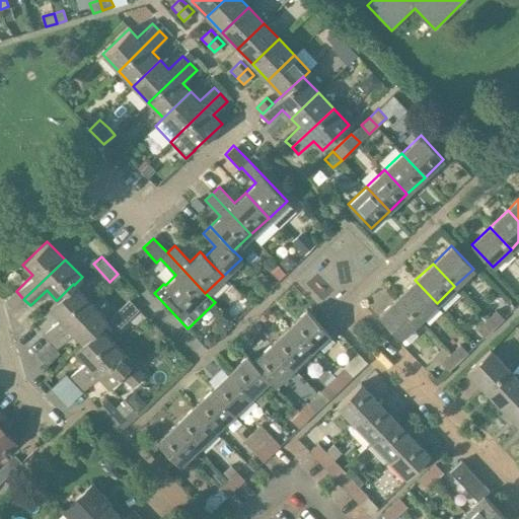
[(419,320),(437,303),(415,280),(396,297),(419,320)]
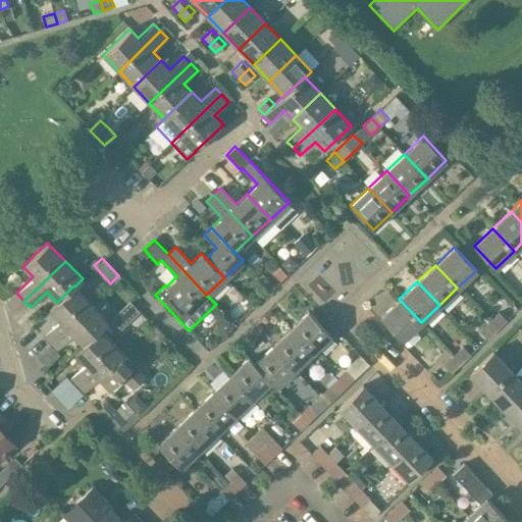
[(43,336),(49,344),(91,304),(74,286),(73,285),(57,302),(56,302),(48,309),(59,320),(43,336)]
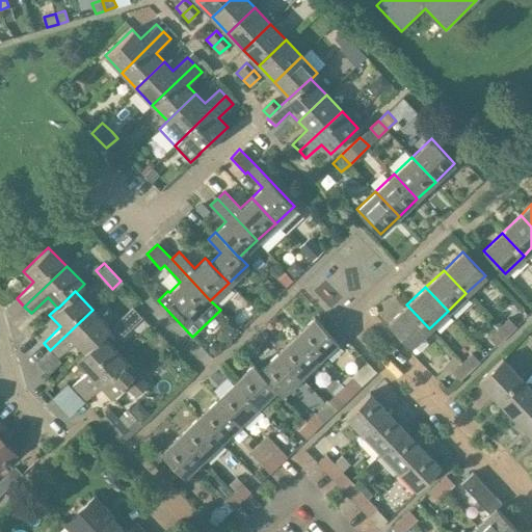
[(410,347),(429,328),(406,304),(388,323),(410,347)]
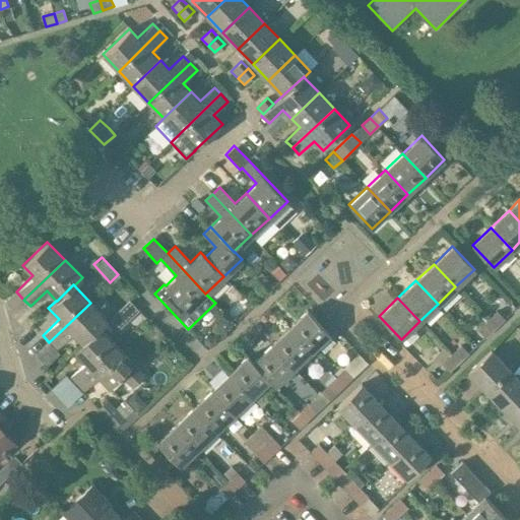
[(115,313),(124,322),(138,309),(129,300),(115,313)]
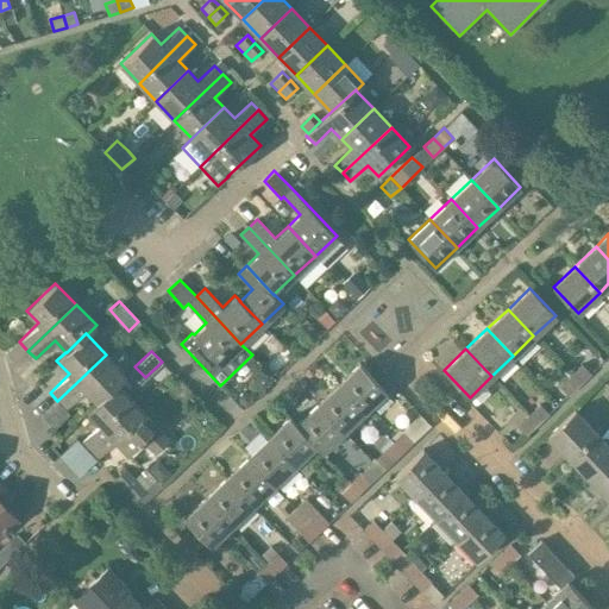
[(85,390),(96,402),(96,403),(117,383),(117,384),(126,375),(106,355),(57,401),(66,408),(85,390)]
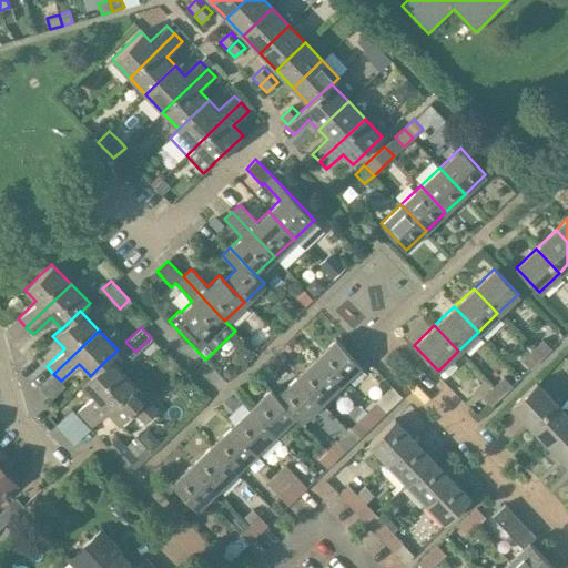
[(336,338),(315,358),(340,384),(361,365),(336,338)]
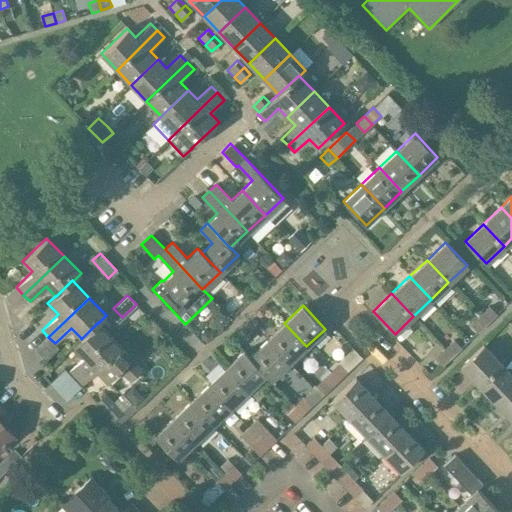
[(489,306),(480,315),(488,323),(497,314),(489,306)]
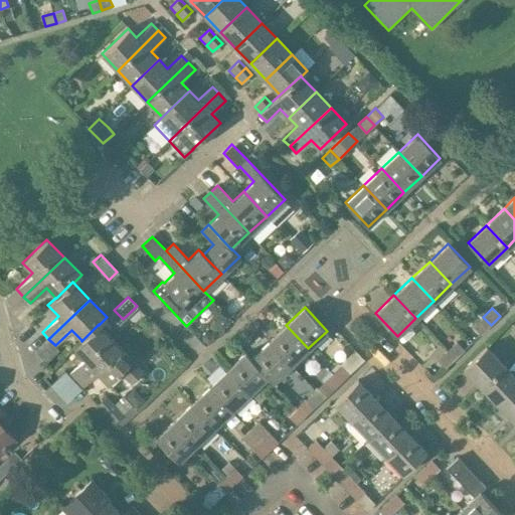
[(491,325),(483,317),(473,326),(481,334),(491,325)]
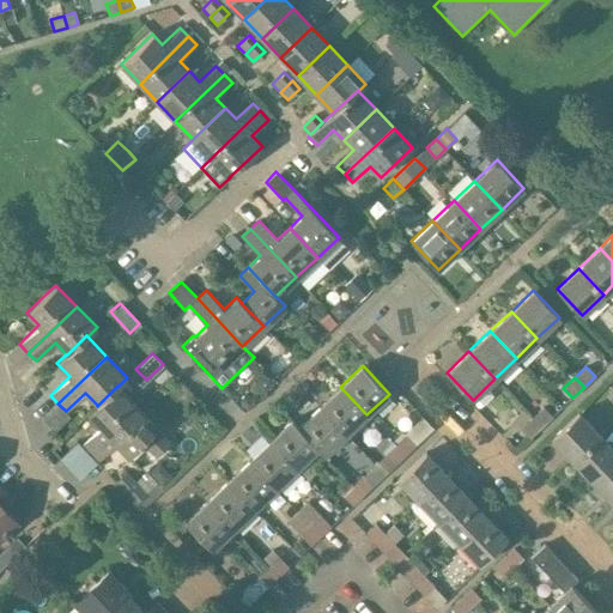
[(97,406),(97,405),(87,414),(99,426),(80,444),(89,454),(138,407),(117,387),(117,386),(97,406)]
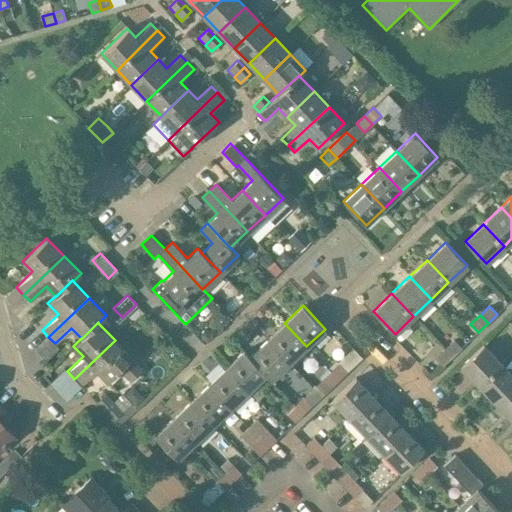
[(284,323),(267,340),(289,363),(306,346),(284,323)]
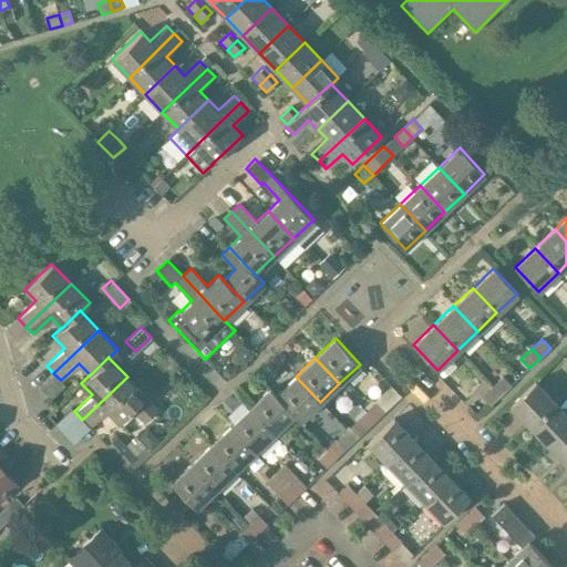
[(502,375),(492,387),(501,395),(512,385),(502,375)]
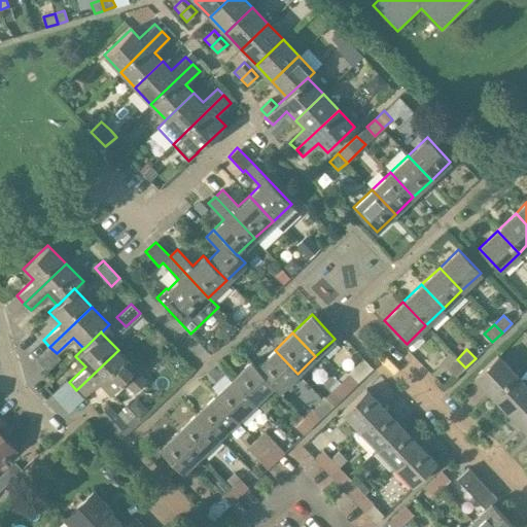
[(110,392),(123,380),(134,393),(148,380),(136,367),(118,350),(76,390),(82,397),(99,381),(110,392)]
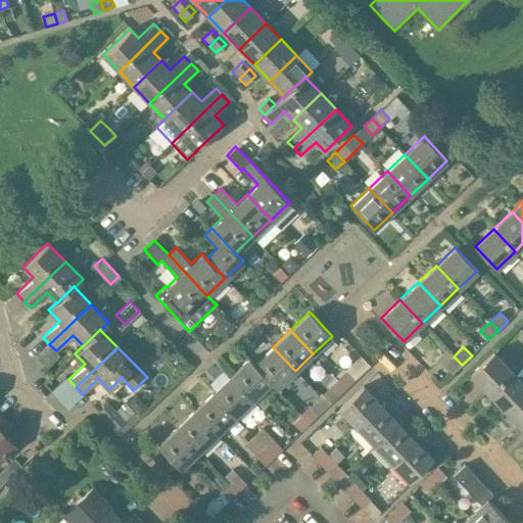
[(295,371),(273,347),(254,365),(271,383),(276,389),(295,371)]
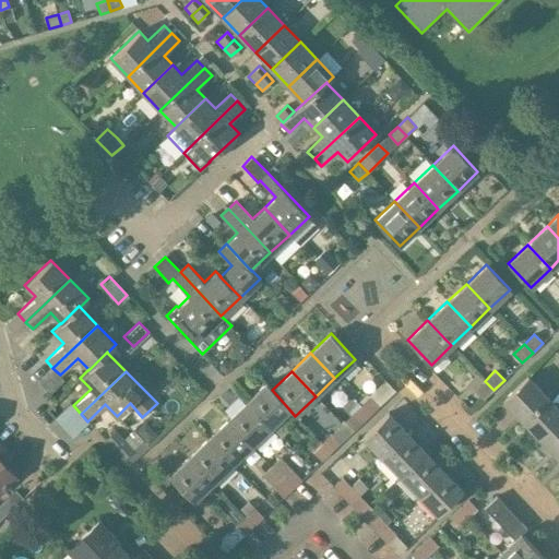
[(502,400),(521,419),(545,395),(527,376),(502,400)]
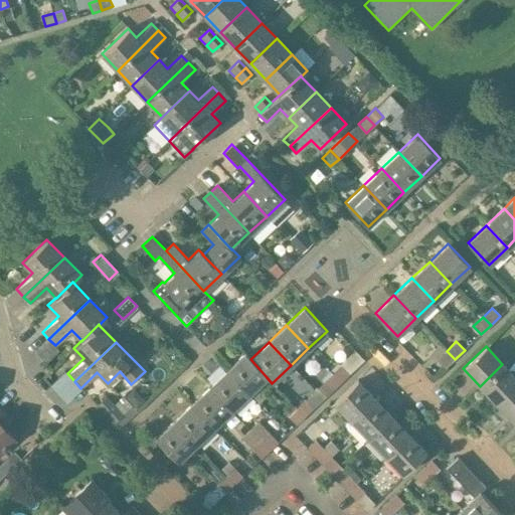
[(455,359),(447,351),(437,359),(445,368),(455,359)]
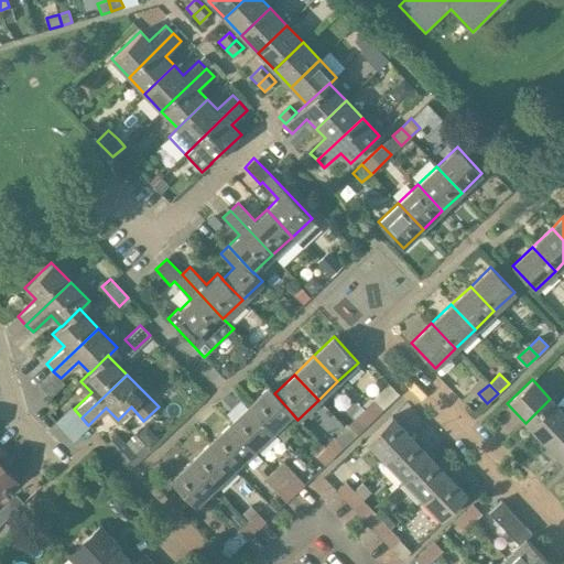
[(273,431),(292,413),(274,393),(268,387),(249,405),(273,431)]
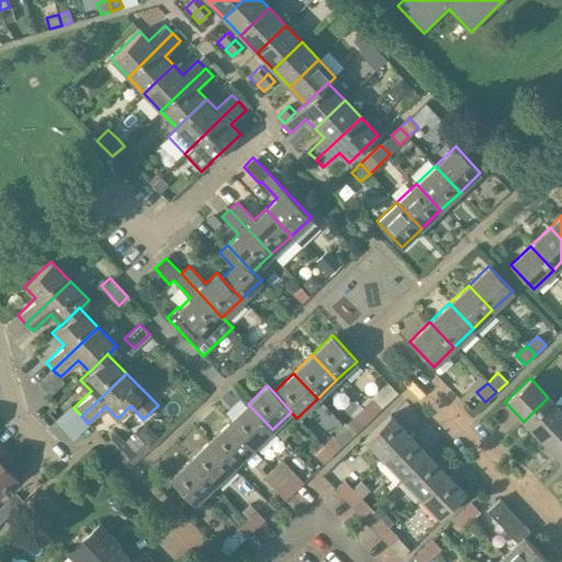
[(561,420),(561,412),(548,397),(524,422),(541,441),(561,420)]
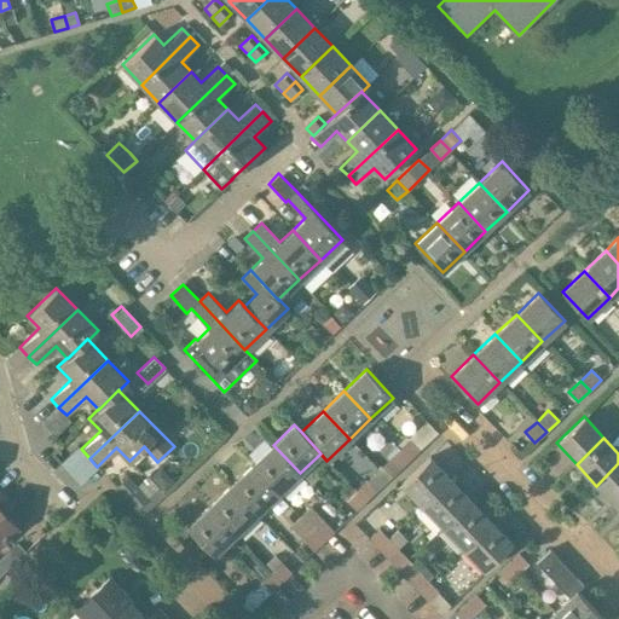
[(410,440),(399,449),(410,460),(420,450),(410,440)]
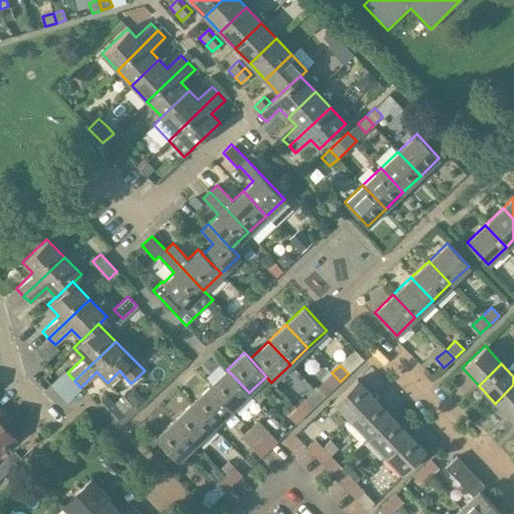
[(227,369),(209,386),(231,410),(249,393),(227,369)]
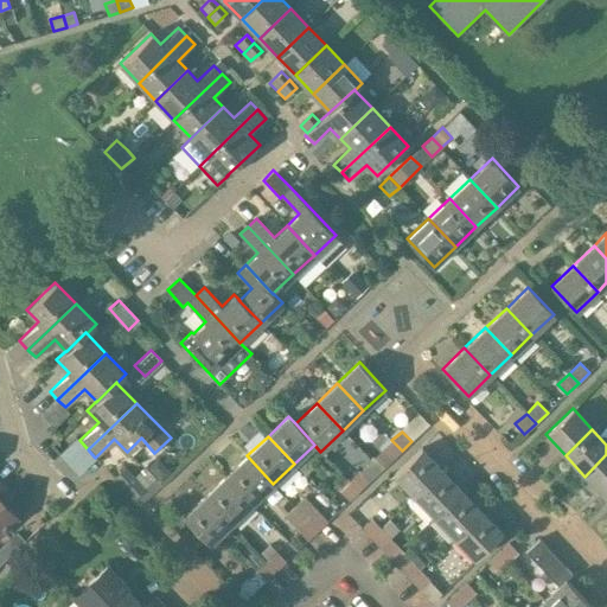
[(379,471),(402,451),(391,440),(370,461),(379,471)]
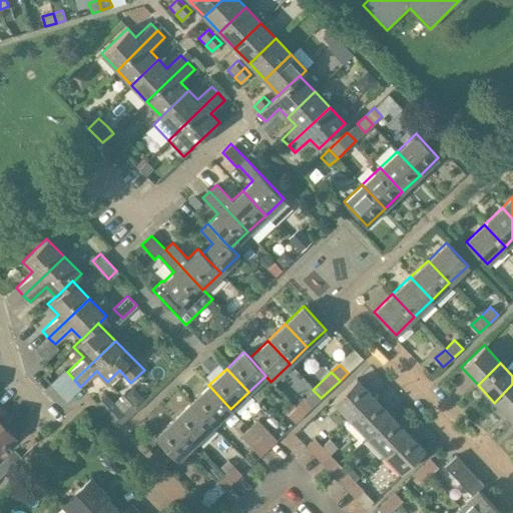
[(332,402),(350,420),(373,397),(356,379),(332,402)]
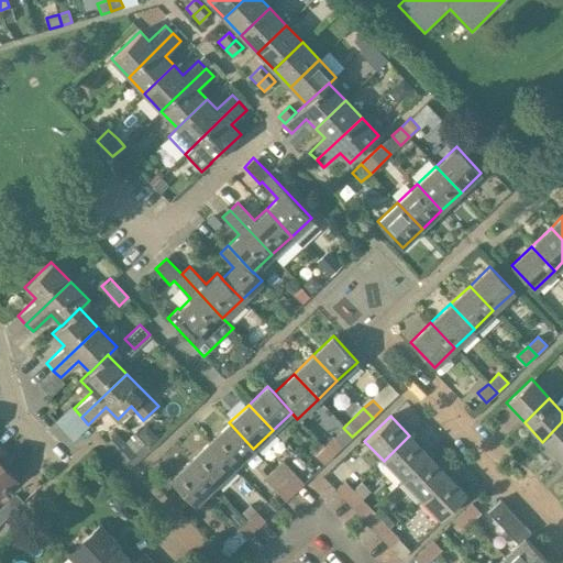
[(562,421),(542,442),(561,461),(562,459),(562,421)]
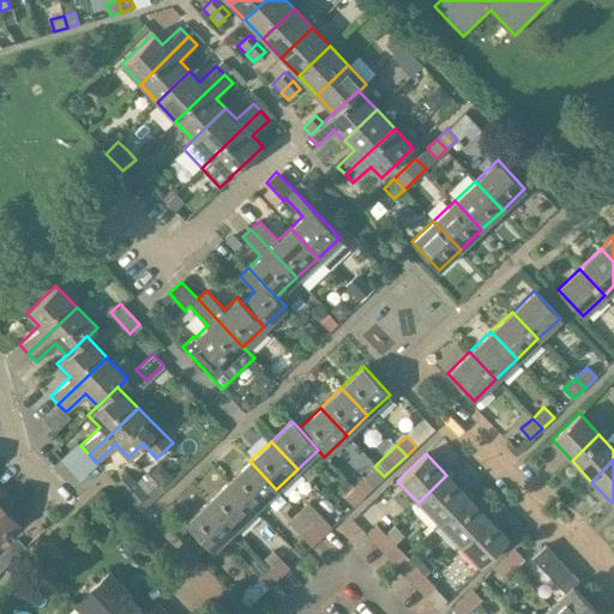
[(250,461),(228,481),(254,510),(276,489),(250,461)]
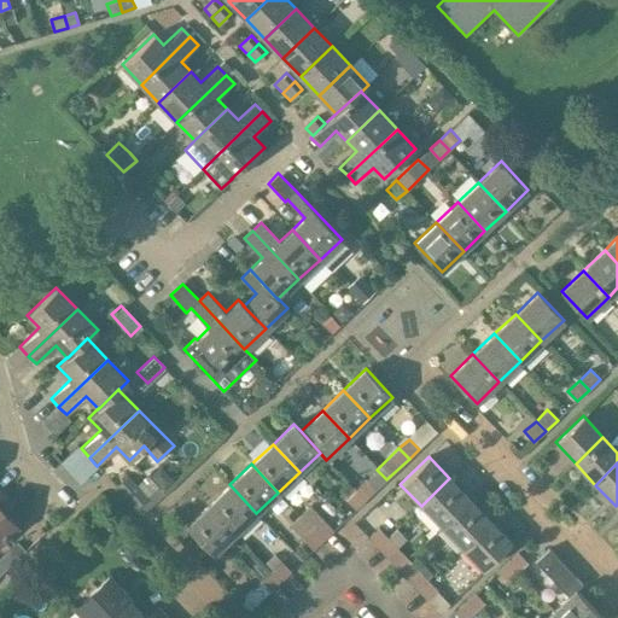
[(116,487),(134,506),(146,494),(128,474),(116,487)]
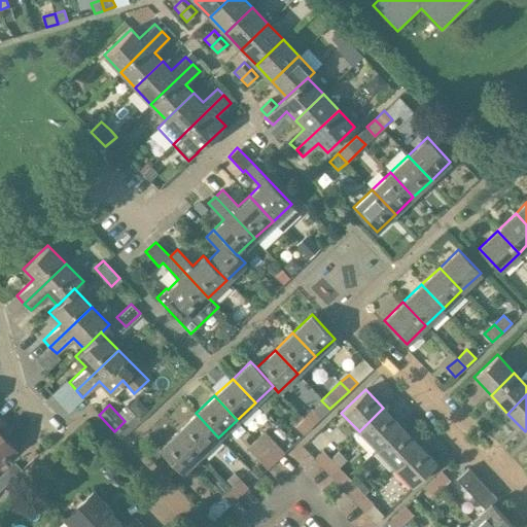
[(400,426),(383,408),(359,431),(376,449),(400,426)]
